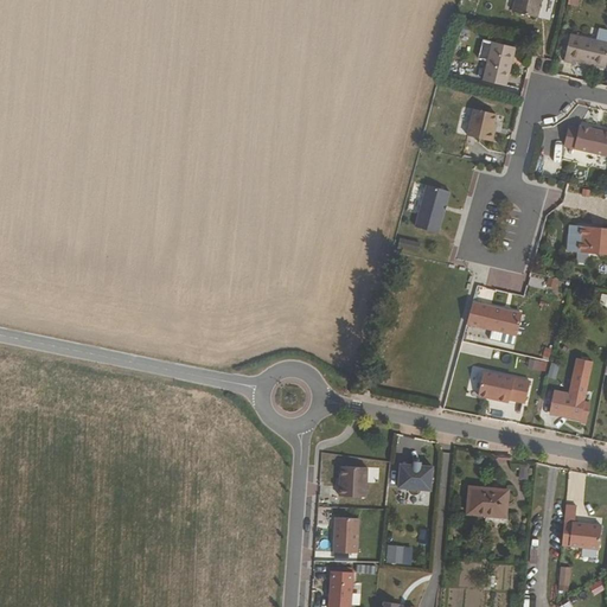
[(542,0),(517,0),(515,12),(538,18),(542,0)]
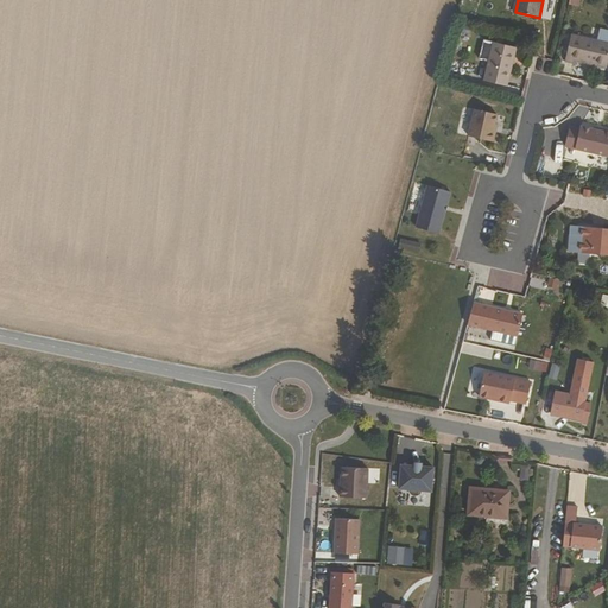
[(607,52),(607,43),(570,35),(563,61),(572,62),(572,59),(605,68),(607,52)]
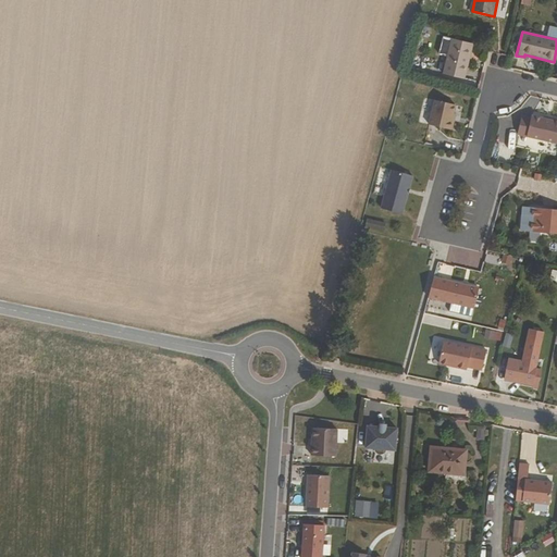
[(472,45),(452,38),(443,73),(463,78),(472,45)]
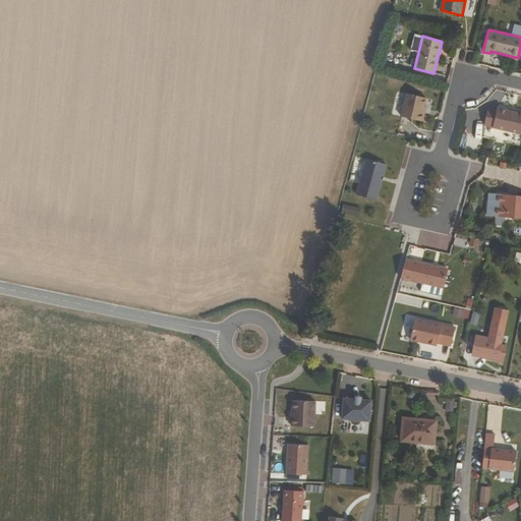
[(422,121),(424,113),(422,112),(424,106),(426,98),(408,93),(402,116),(422,121)]
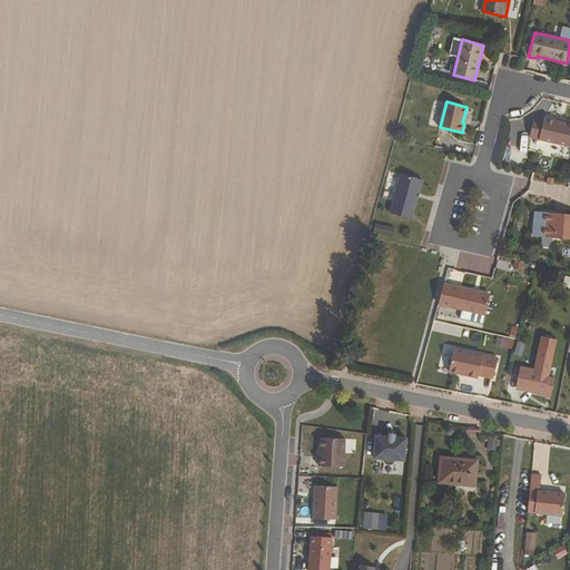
[(569,140),(569,124),(543,118),(542,120),(532,118),(528,137),(569,147),(569,140)]
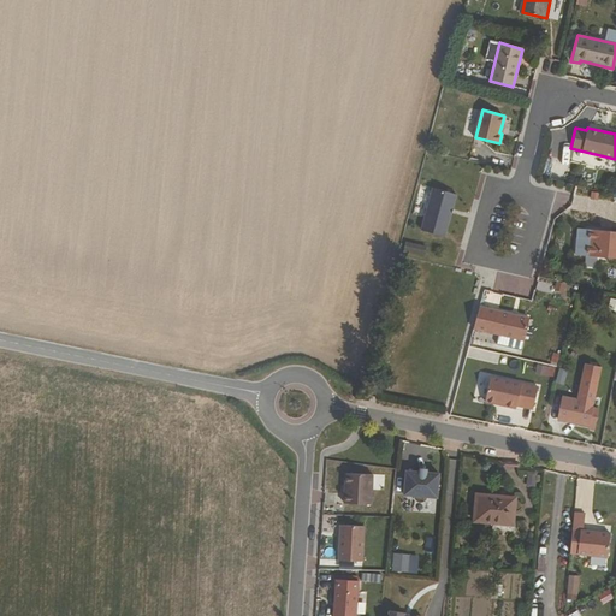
[(445,236),(451,213),(450,212),(452,208),(454,208),(457,194),(434,188),(422,230),(445,236)]
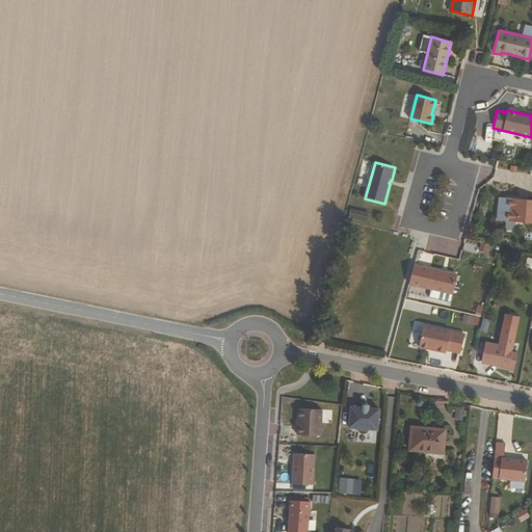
[(531,221),(531,200),(501,197),(500,218),(531,221)]
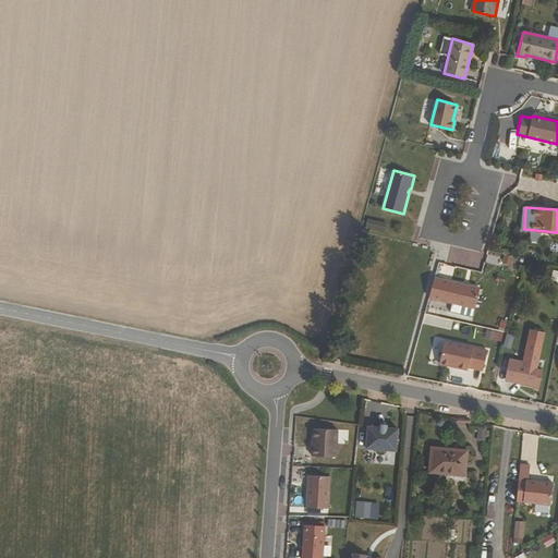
[(480,290),(435,278),(429,298),(473,310),(480,290)]
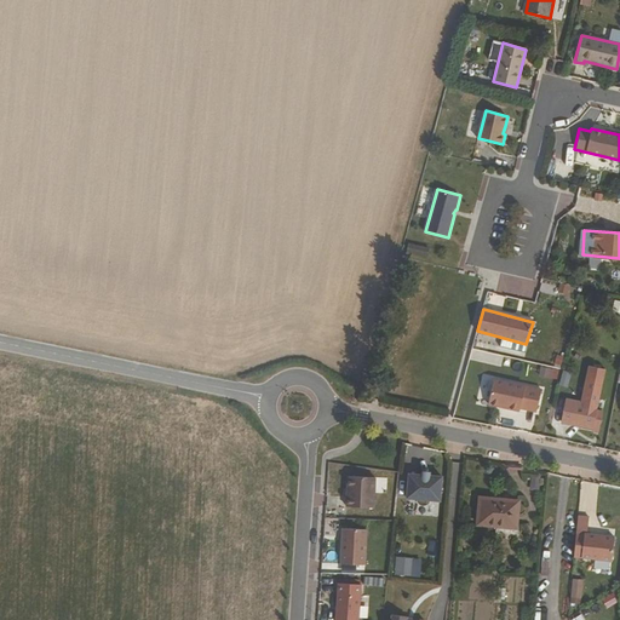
[(507,407),(506,408),(520,412),(520,408),(537,413),(541,390),(494,379),(488,405),(500,407),(501,406),(507,407)]
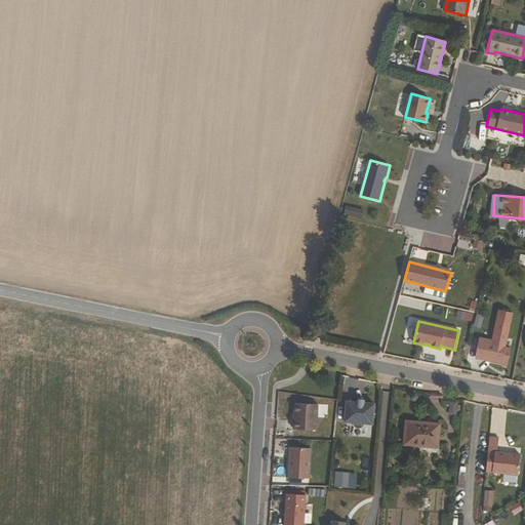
[(499,363),(505,364),(508,349),(502,348),(508,325),(493,322),(489,342),(479,340),(476,358),(499,363)]
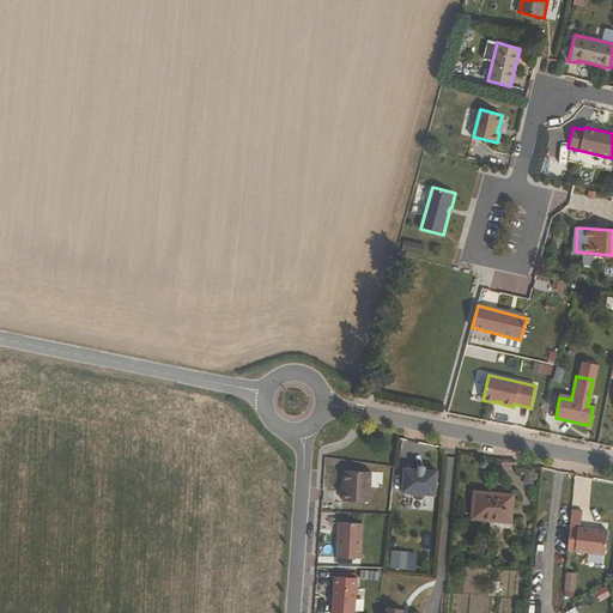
[(344,502),(370,504),(372,474),(346,472),(344,502)]
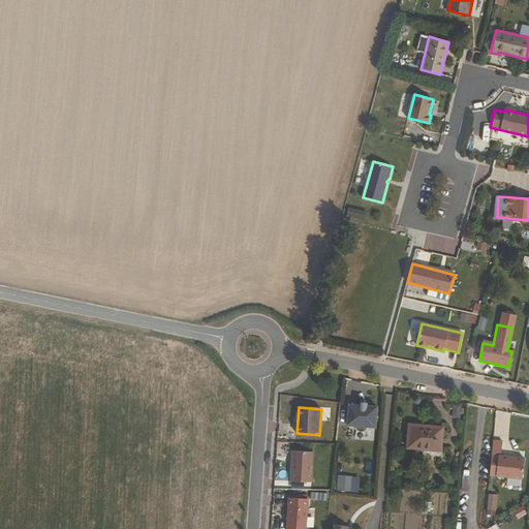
[(361,410),(361,408),(350,408),(348,428),(358,429),(358,431),(359,433),(361,434),(364,434),(366,433),(367,430),(376,431),(378,410),(367,409),(368,410),(361,410)]
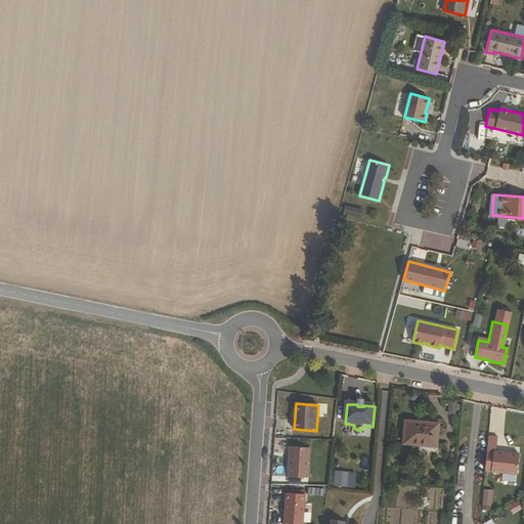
[(407,421),(405,443),(437,446),(439,424),(407,421)]
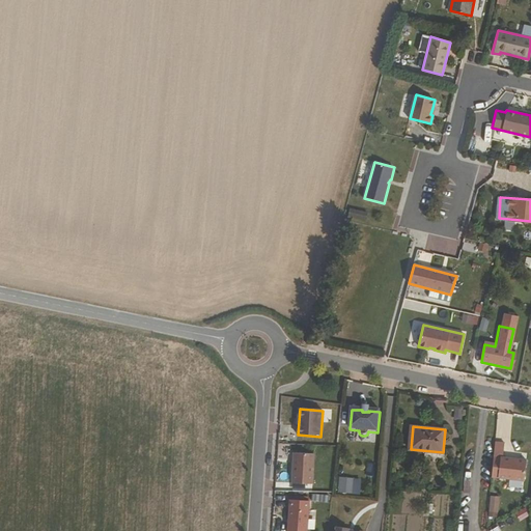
[(505,447),(495,446),(492,481),(521,485),(525,465),(504,462),(505,447)]
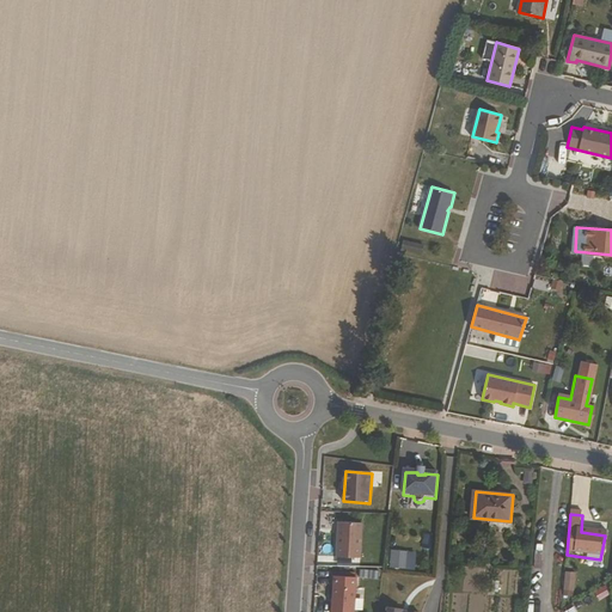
[(336,556),(359,558),(361,524),(338,522),(336,556)]
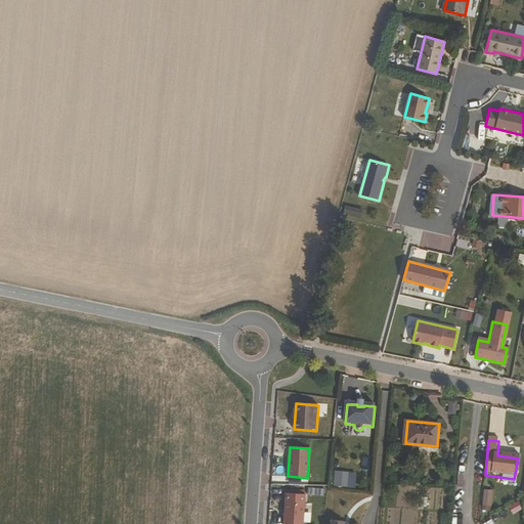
[(333,483),(355,484),(355,471),(334,470),(333,483)]
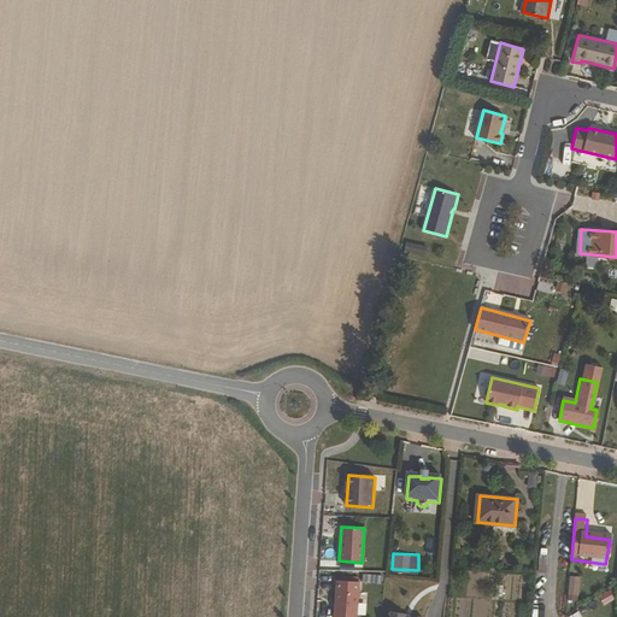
[(576,600),(580,576),(569,575),(565,599),(576,600)]
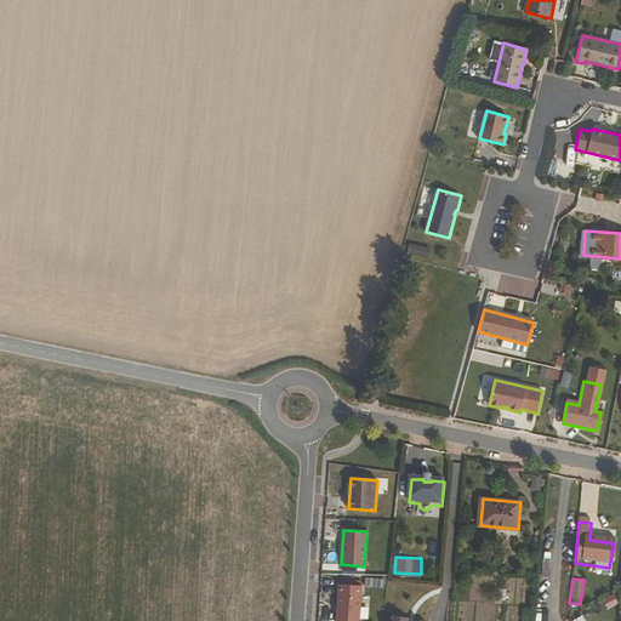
[(337,620),(359,620),(362,585),(341,584),(337,620)]
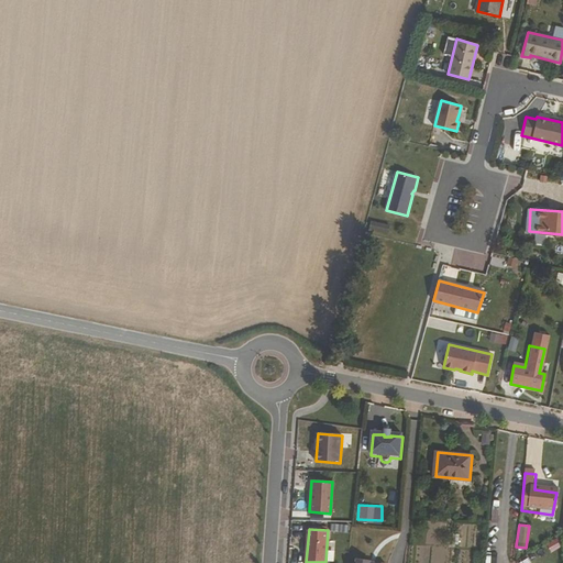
[(544,543),(550,552),(562,545),(556,537),(544,543)]
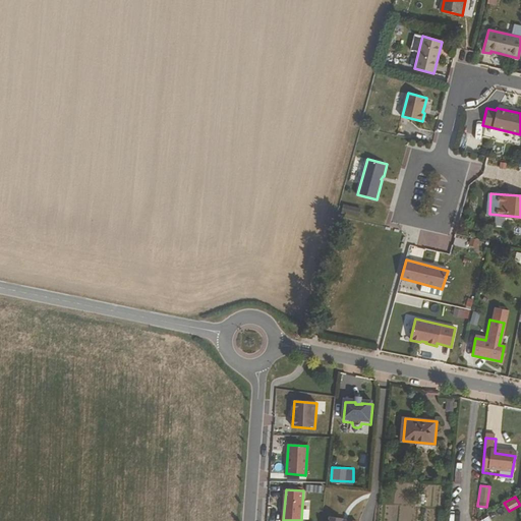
All buildings are outlined.
